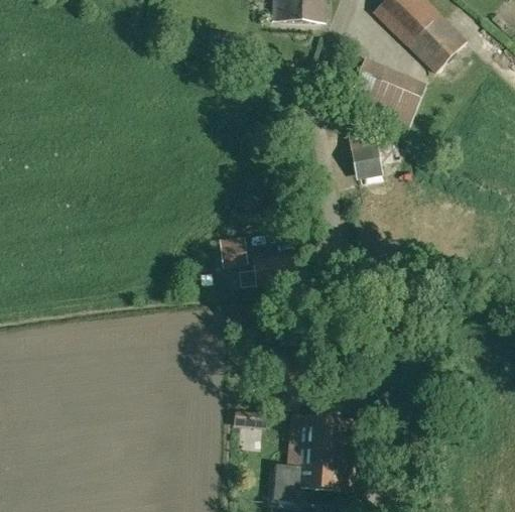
[(273,0),(273,19),(324,21),(325,0),(273,0)]
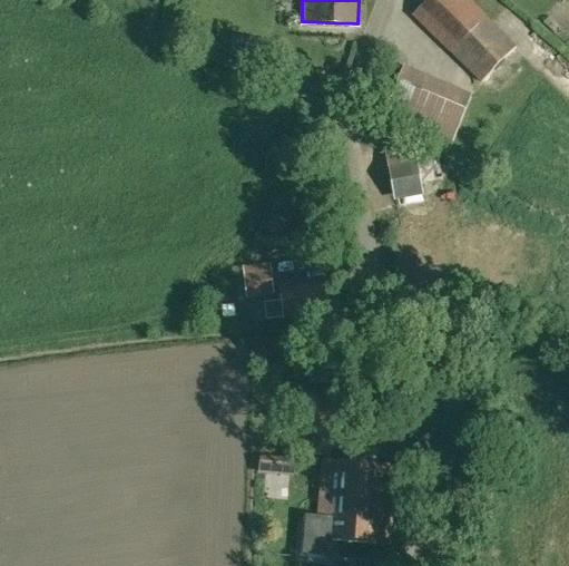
[(488,13),(473,0),(424,0),(410,13),(481,81),(516,44),(487,15),(488,13)]
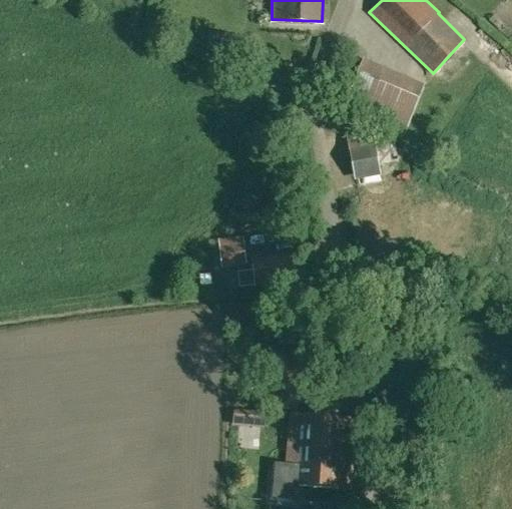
[(404,132),(424,82),(362,56),(342,107),(404,132)]
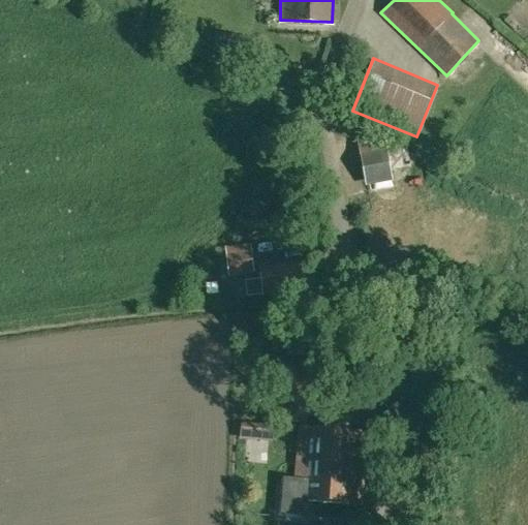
[(390,163),(399,162),(408,160),(405,141),(384,132),(355,136),(365,184),(393,179),(390,163)]
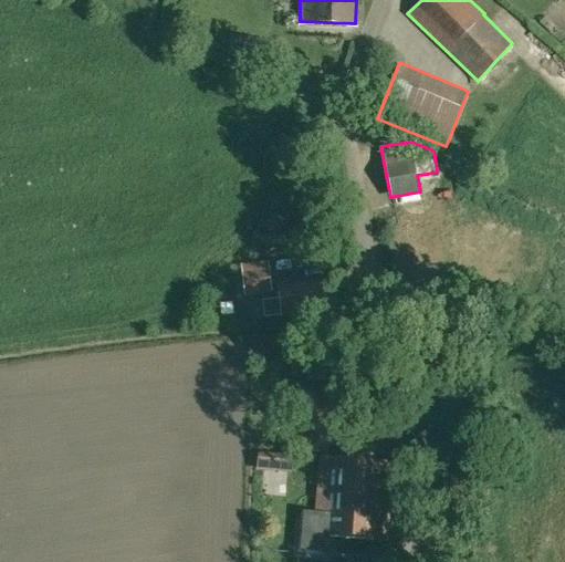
[(272,289),(268,258),(240,261),(243,293),(272,289)]
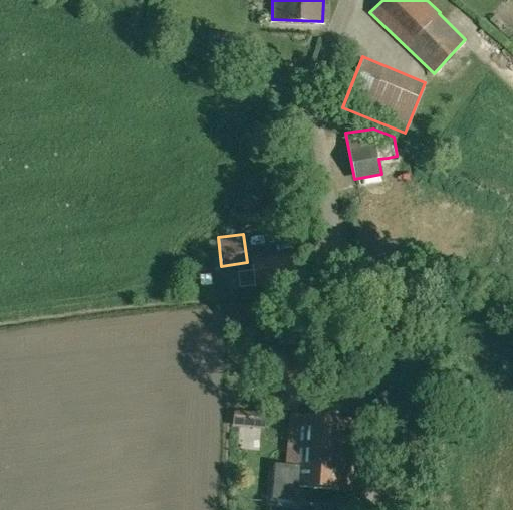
[(297,277),(295,256),(274,259),(273,257),(253,259),(254,268),(238,270),(240,283),(255,282),(255,283),(271,281),(271,279),(297,277)]
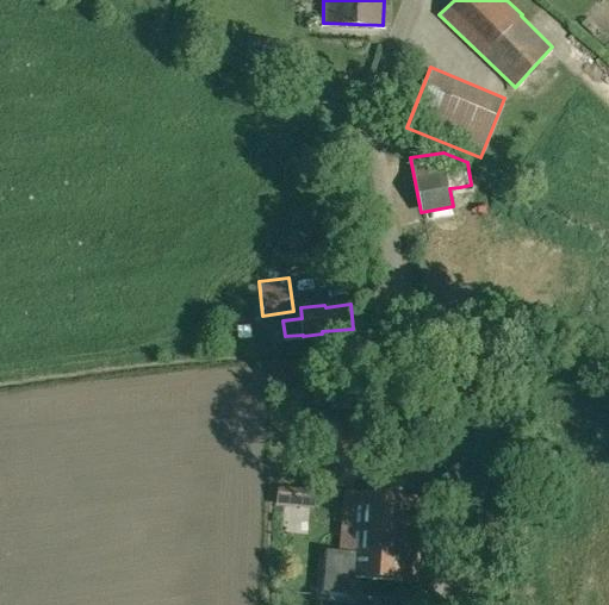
[(350,547),(349,574),(415,578),(421,494),(354,491),(350,547)]
